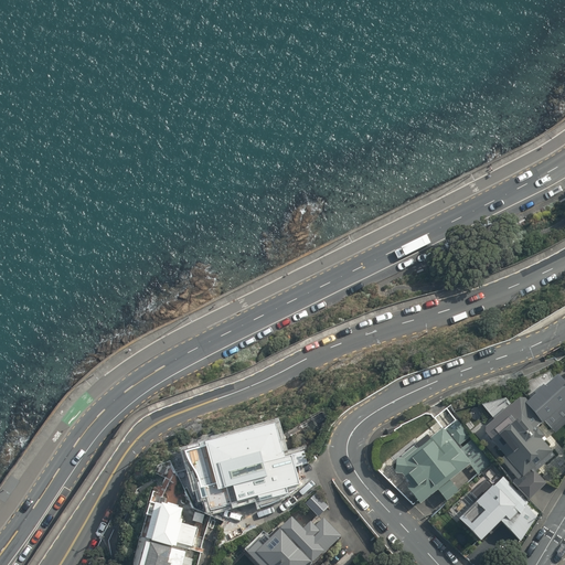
[(564,412),(564,371),(551,379),(552,380),(539,386),(546,403),(554,400),(562,414),(564,412)]
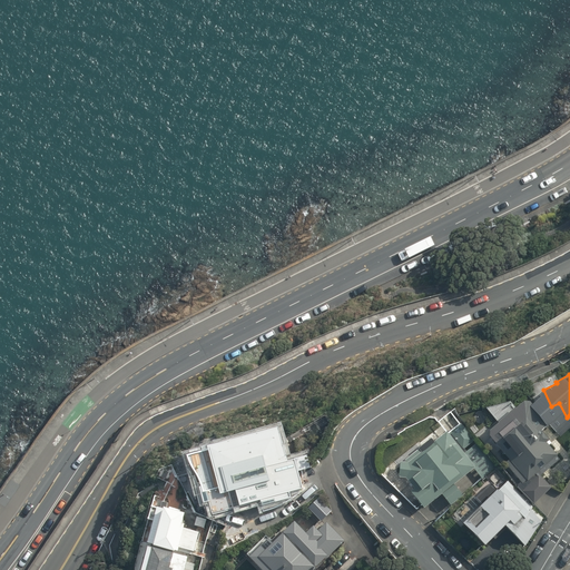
[(517,487),(533,504),(551,488),(541,475),(560,459),(549,445),(551,443),(549,441),(549,440),(541,430),(549,424),(530,402),(524,402),(514,410),(519,415),(504,426),(501,422),(490,430),(489,436),(509,460),(504,463),(521,482),(517,487)]
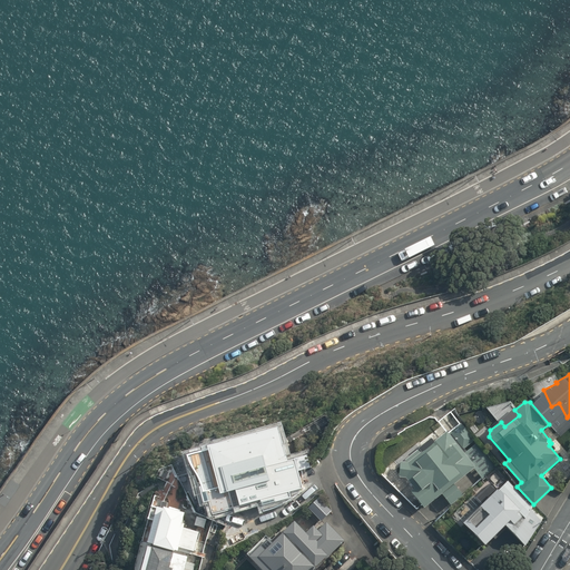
[(409,491),(423,510),(443,494),(450,504),(462,495),(454,484),(474,469),(482,479),(495,469),(474,440),(462,424),(449,434),(446,431),(434,440),(432,438),(418,448),(421,451),(406,462),(400,462),(399,477),(405,477),(414,488),(409,491)]
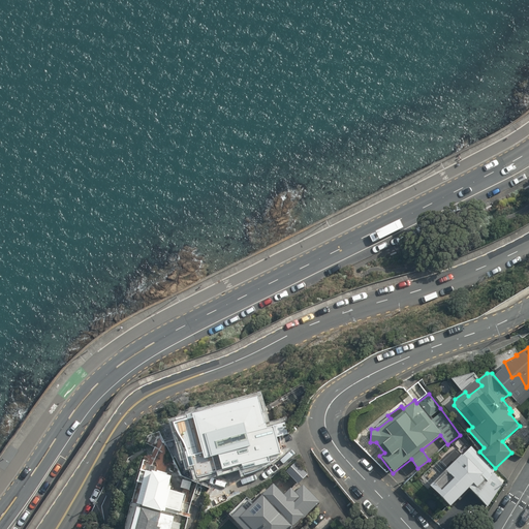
[(193,466),(197,479),(223,471),(223,469),(242,464),(244,470),(271,462),(269,457),(283,452),(278,433),(287,430),(284,422),(267,427),(258,397),(193,415),(193,417),(174,424),(177,433),(184,444),(187,452),(184,453),(189,468),(193,466)]
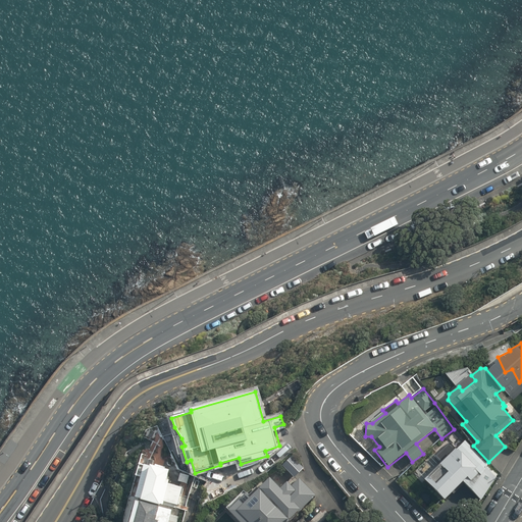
[(431,459),(418,471),(429,484),(425,487),(439,503),(458,485),(462,489),(466,485),(481,501),(498,473),(465,438),(455,449),(449,442),(437,453),(435,451),(429,457),(431,459)]
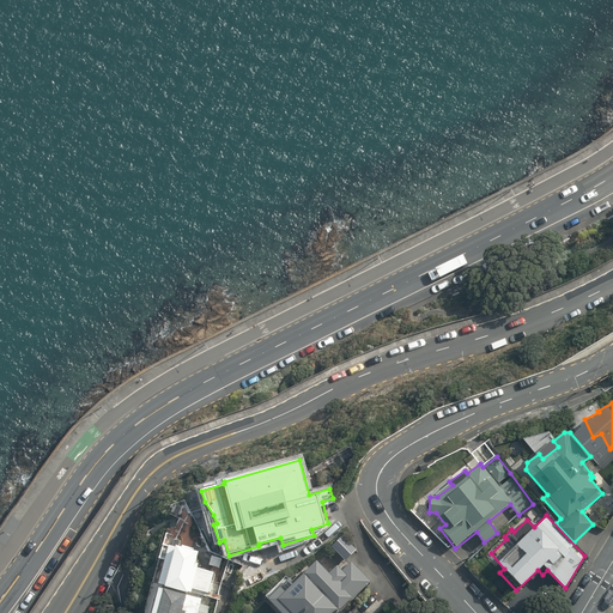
[(188,592),(192,593),(193,588),(210,593),(214,572),(194,566),(199,552),(180,547),(182,540),(175,538),(173,546),(169,545),(159,583),(167,586),(165,587),(188,593),(188,592)]
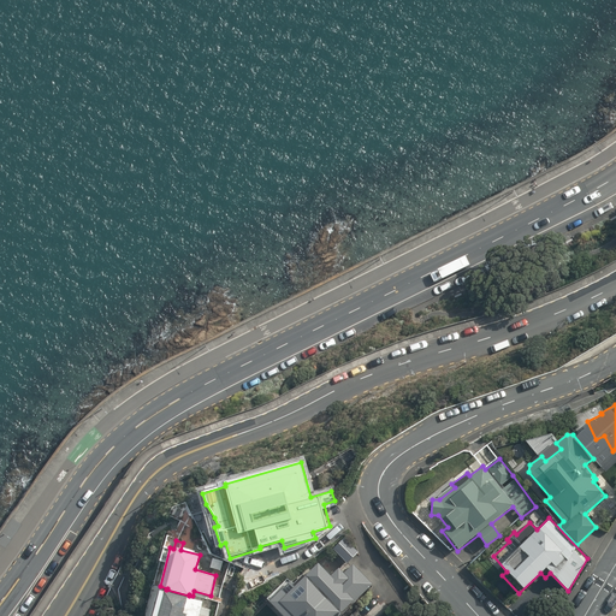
[(220,570),(224,561),(213,558),(211,567),(220,570)]
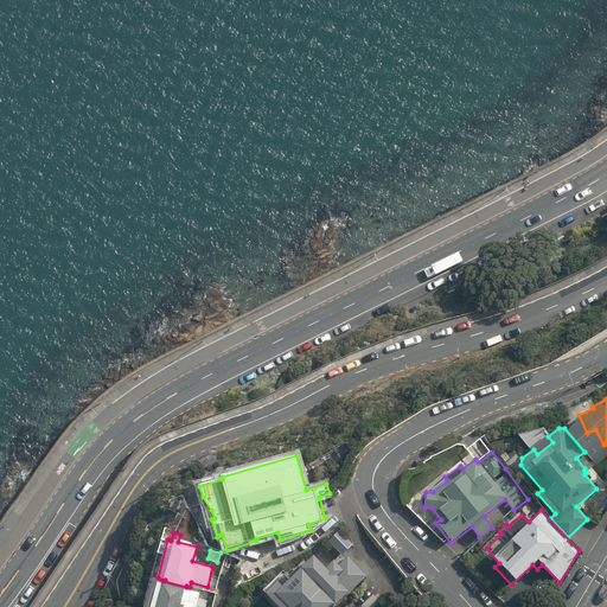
[(235,557),(225,556),(221,577),(229,579),(235,557)]
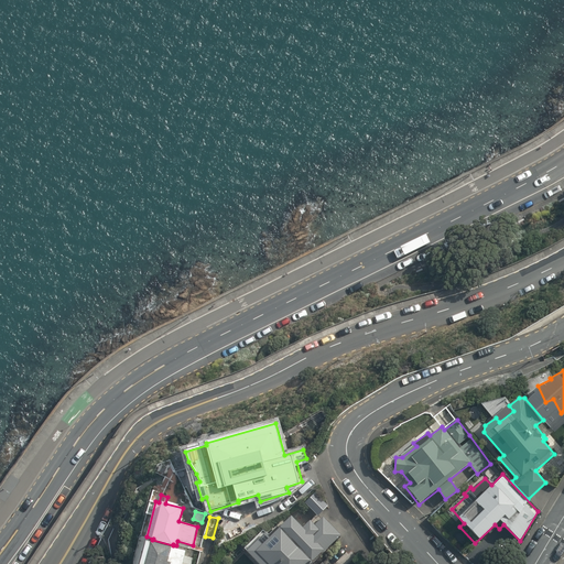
[(302,528),(291,517),(279,529),(277,527),(268,535),(263,530),(245,549),(247,551),(259,563),(308,563),(322,551),(324,552),(340,535),(323,517),(314,525),(310,521),(302,528)]
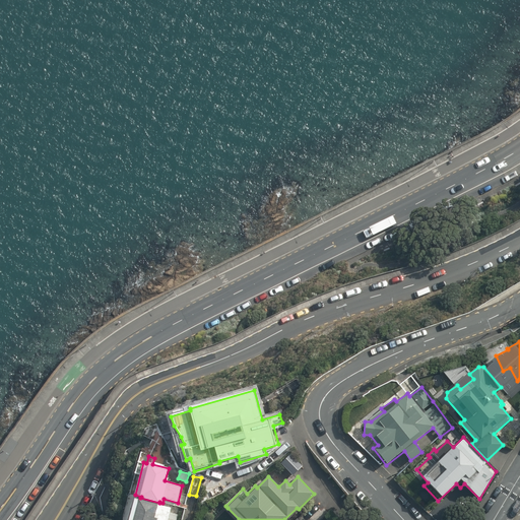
[(168,519),(172,508),(139,500),(134,519),(168,519)]
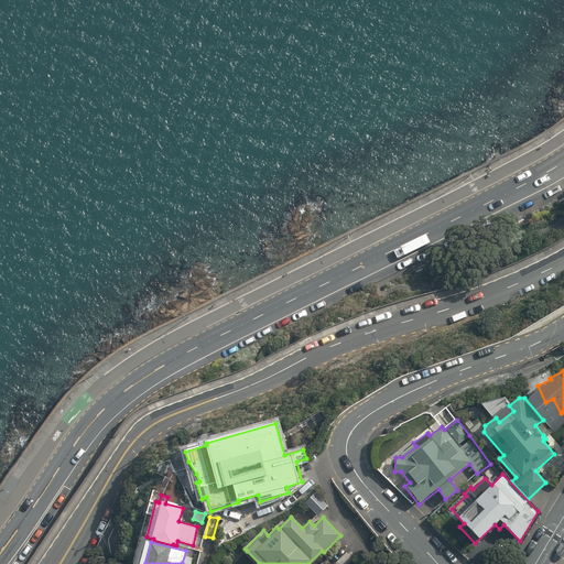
All buildings are outlined.
